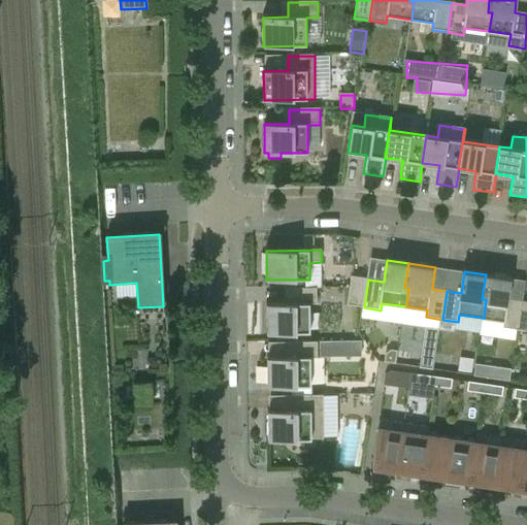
[(486,299),(484,318),(505,321),(504,328),(519,331),(524,302),(509,300),(513,279),(486,274),(482,299),(486,299)]
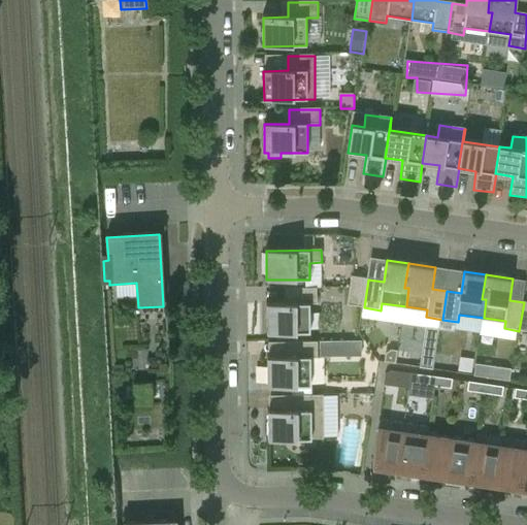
[(349,305),(364,307),(368,280),(353,277),(351,289),(349,305)]
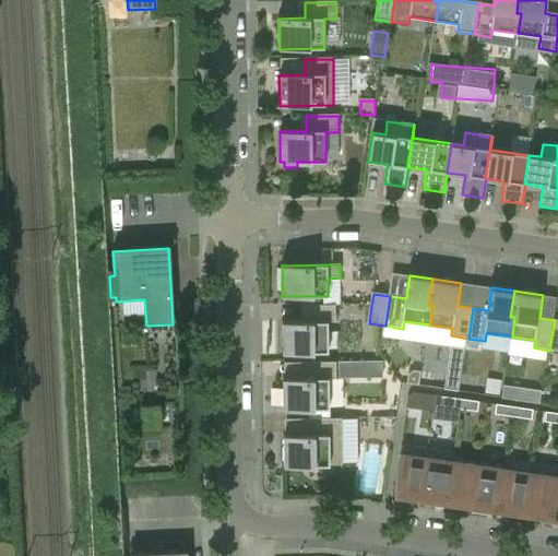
[(335,322),(335,306),(308,307),(308,322),(282,322),(283,353),(328,353),(328,323),(335,322)]
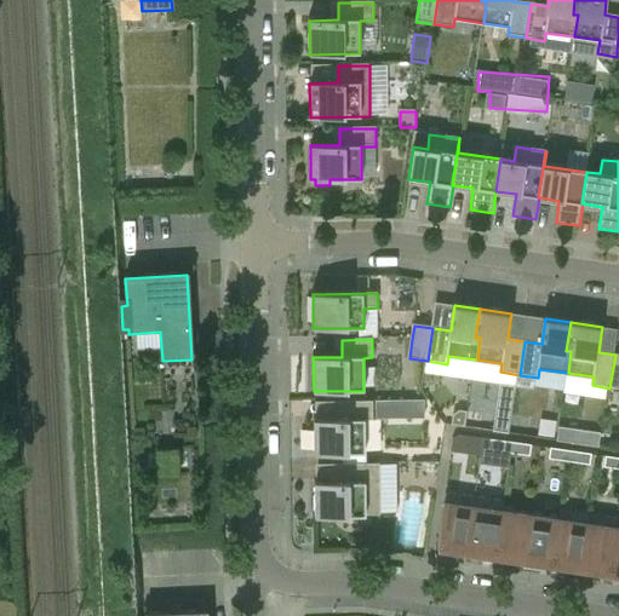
[(373,420),(373,402),(343,402),(343,420),(314,420),(314,454),(365,454),(365,420),(373,420)]
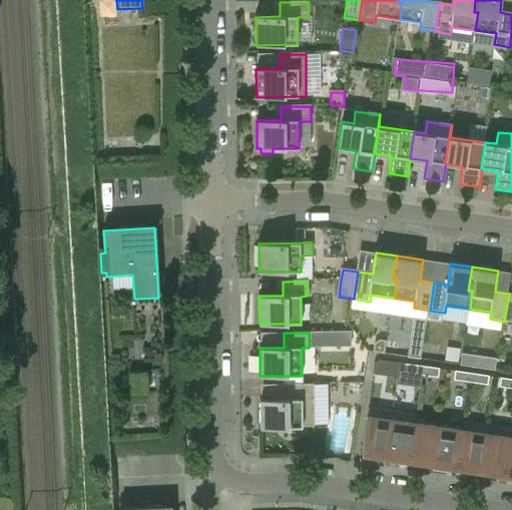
[(328,333),(311,333),(311,349),(328,349),(328,333)]
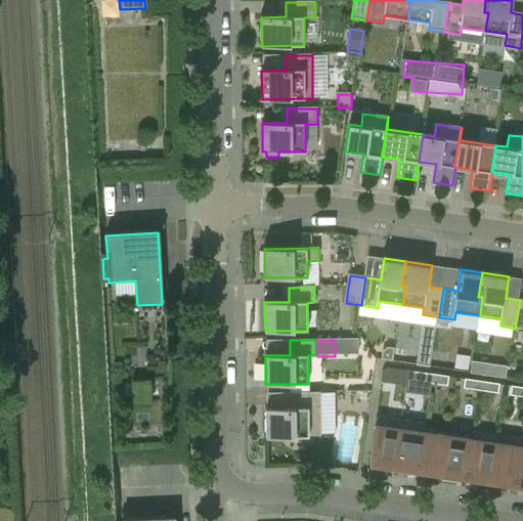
[(383,352),(382,359),(394,361),(395,349),(388,348),(383,352)]
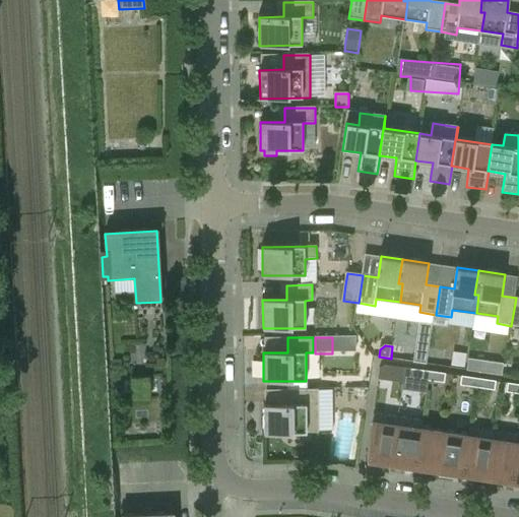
[(428,354),(415,352),(414,364),(427,366),(428,354)]
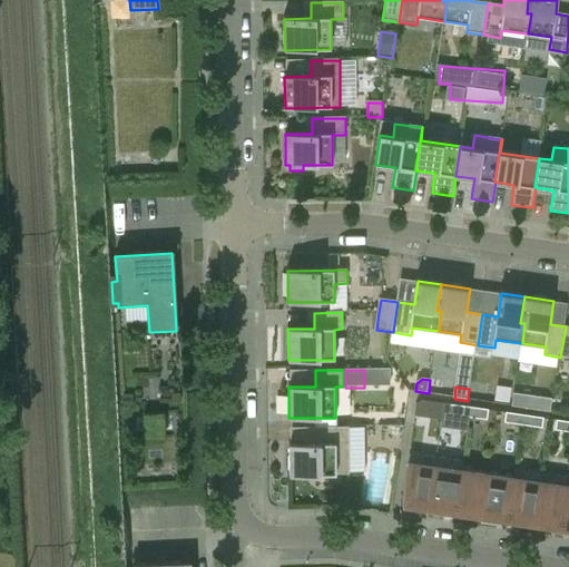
[(522,397),(513,396),(512,408),(521,409),(522,397)]
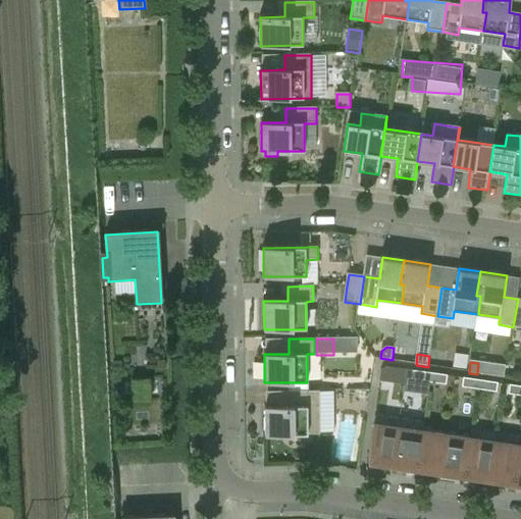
[(387,377),(406,379),(407,371),(388,368),(387,377)]
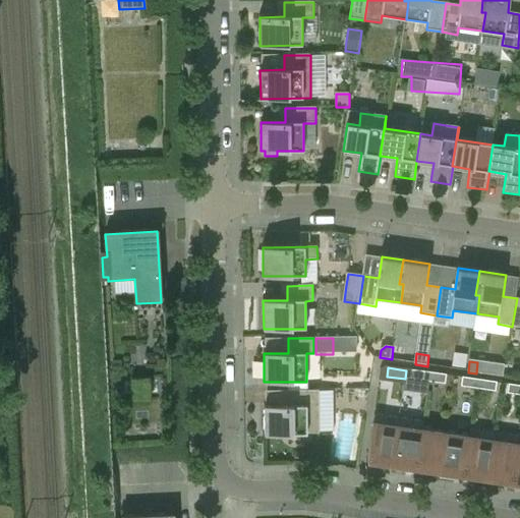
[(411,380),(429,383),(430,373),(412,370),(411,380)]
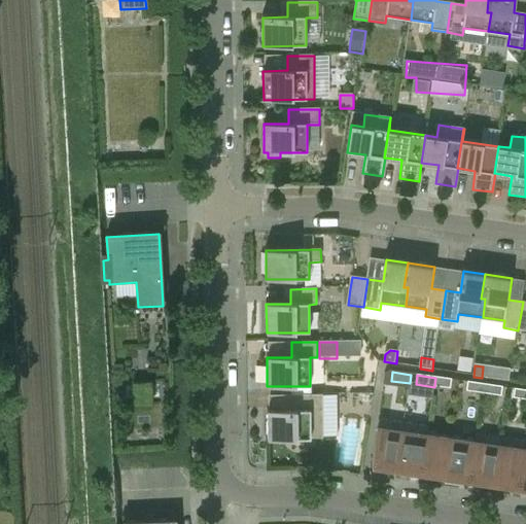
[(452,380),(435,378),(434,387),(451,389),(452,380)]
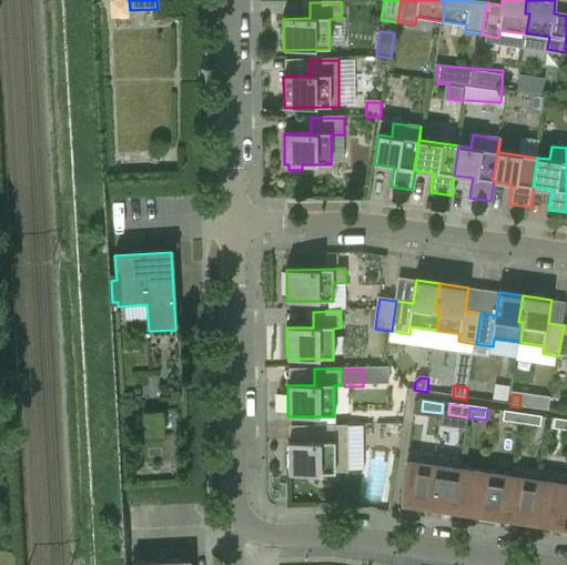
[(503,423),(520,425),(522,415),(505,413),(503,423)]
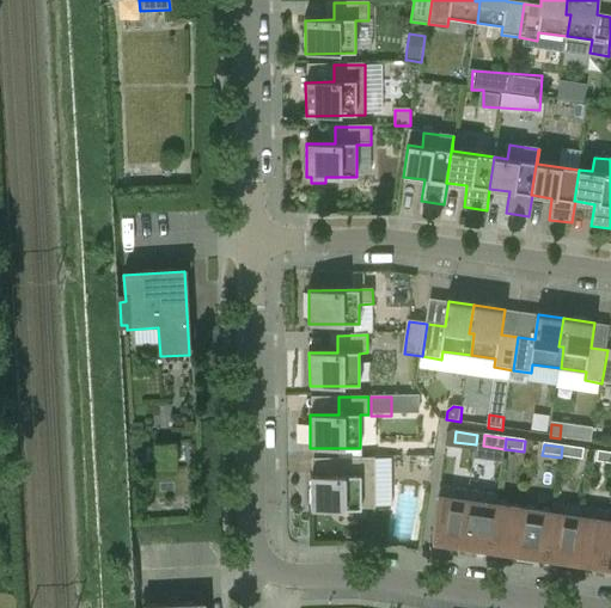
[(584,450),(562,447),(561,458),(582,461),(584,450)]
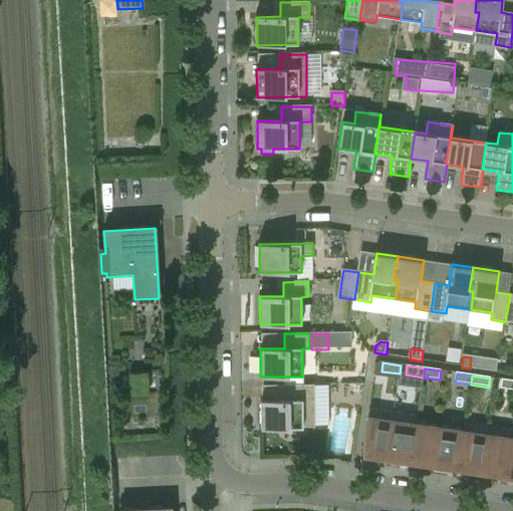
[(501,389),(512,391),(512,381),(502,379),(501,389)]
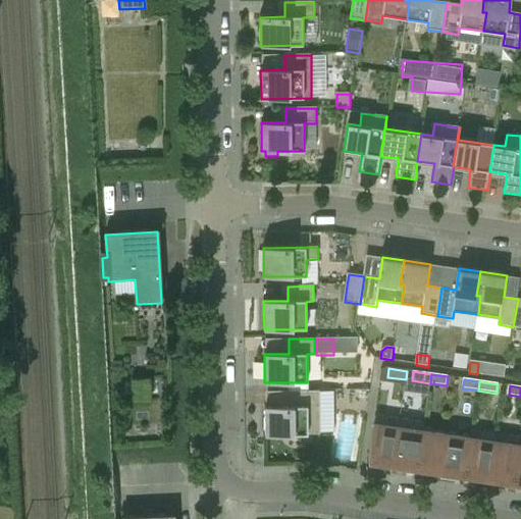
[(320,434),(319,392),(289,392),(289,406),(265,407),(265,435),(320,434)]
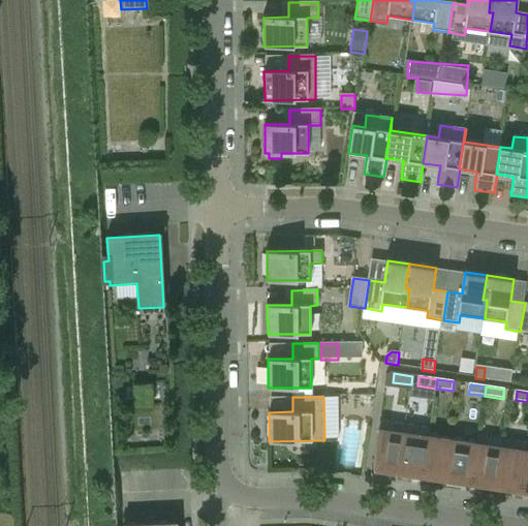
[(373,468),(398,472),(405,426),(379,422),(373,468)]
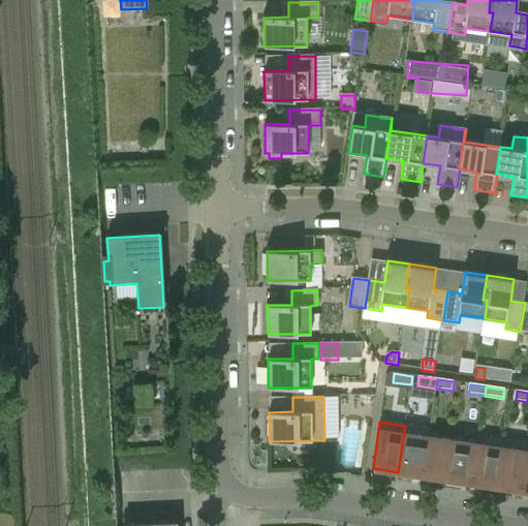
[(430,429),(405,426),(398,472),(423,475),(430,429)]
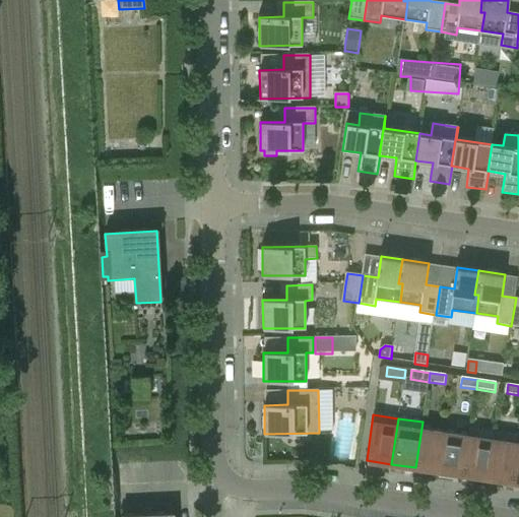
[(424,423),(423,422),(415,467),(440,471),(446,433),(423,430),(424,423)]
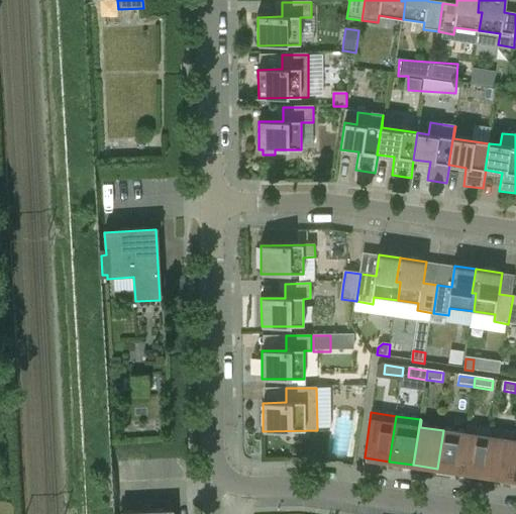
[(466,433),(443,430),(437,469),(461,472),(468,426),(466,433)]
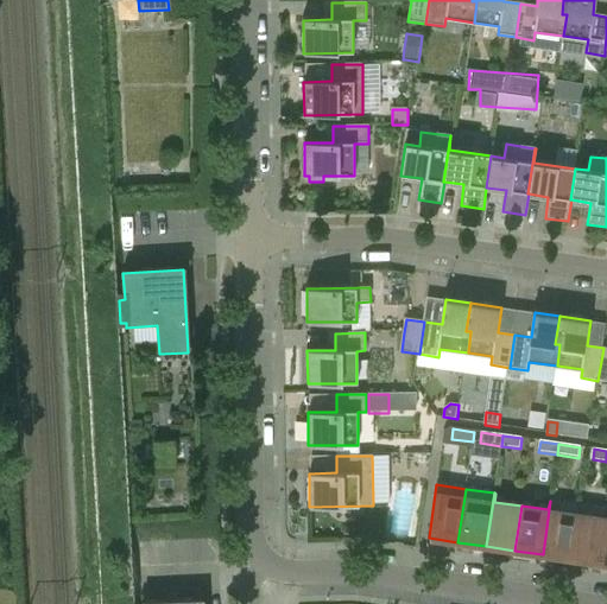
[(579,506),(550,501),(543,554),(570,559),(579,506)]
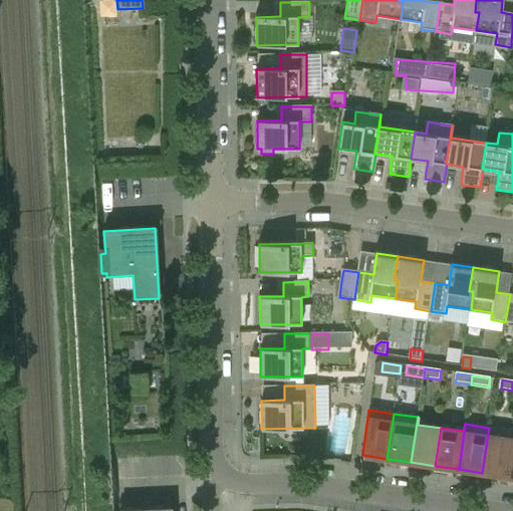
[(512,431),(489,428),(482,473),(506,476),(512,437),(512,431)]
